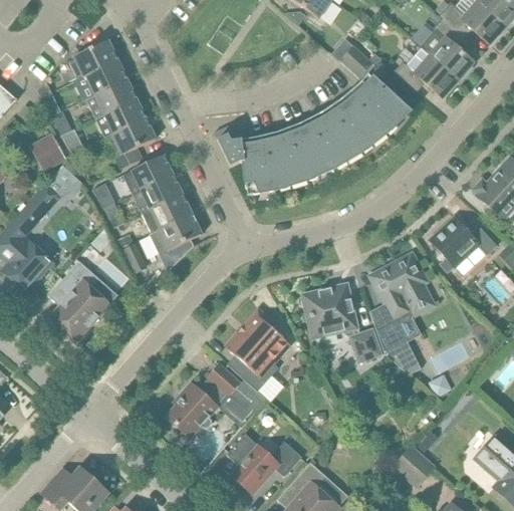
[(292,0),(318,18),(330,0),(292,0)]
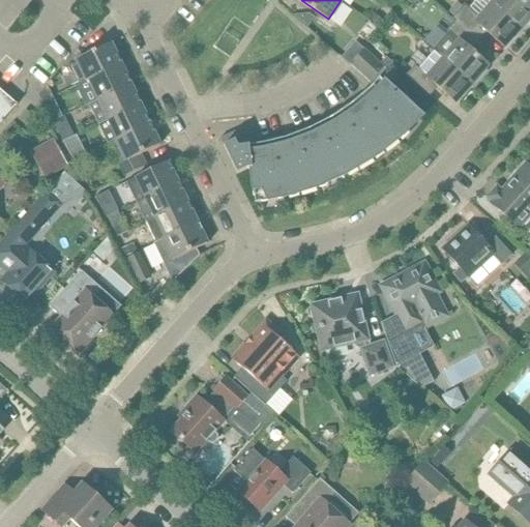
[(490,0),(492,2),(520,26),(522,23),(525,25),(529,19),(529,3),(526,0),(490,0)]
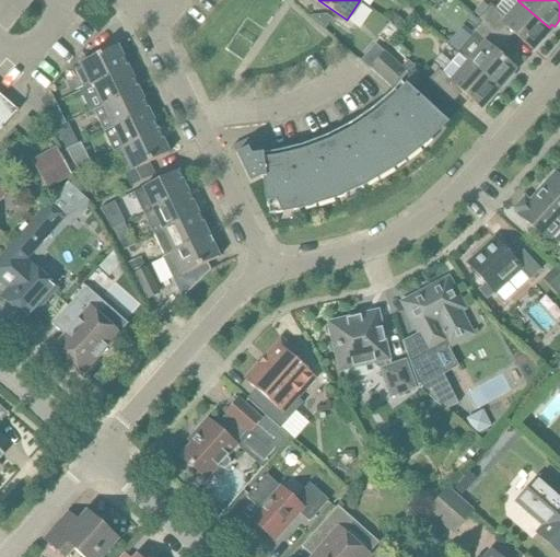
[(532,47),(549,27),(520,2),(506,16),(490,2),(477,16),(501,37),(510,27),(532,47)]
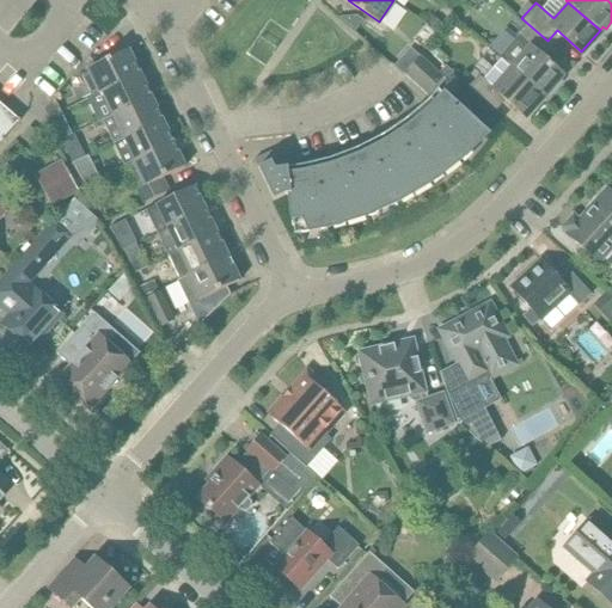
[(356,13),(341,14),(355,28),(362,17),(356,13)]
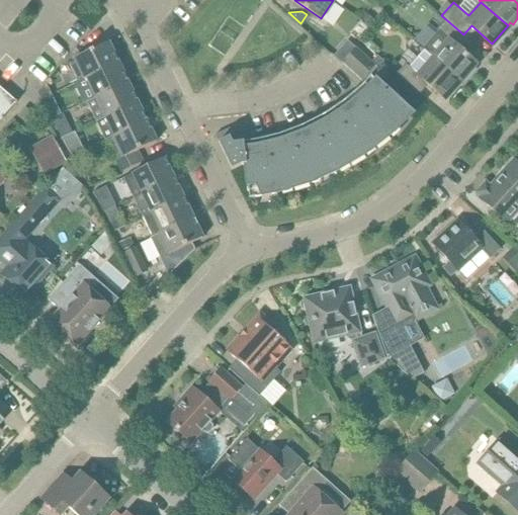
[(366,11),(360,18),(369,26),(375,19),(366,11)]
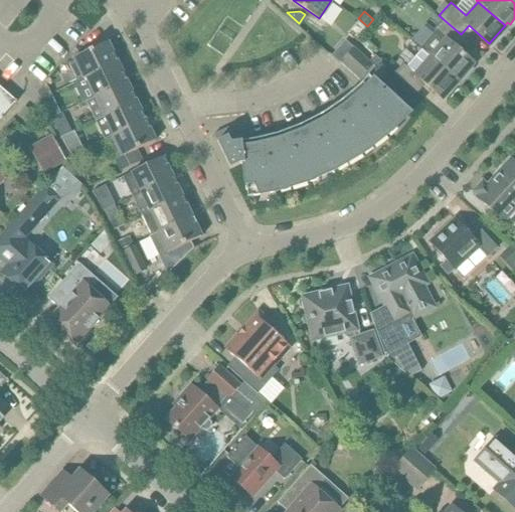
[(437,29),(421,47),(458,79),(460,76),(463,77),(473,66),(470,64),(473,61),(453,43),(461,34),(439,15),(442,18),(434,27),(437,29)]
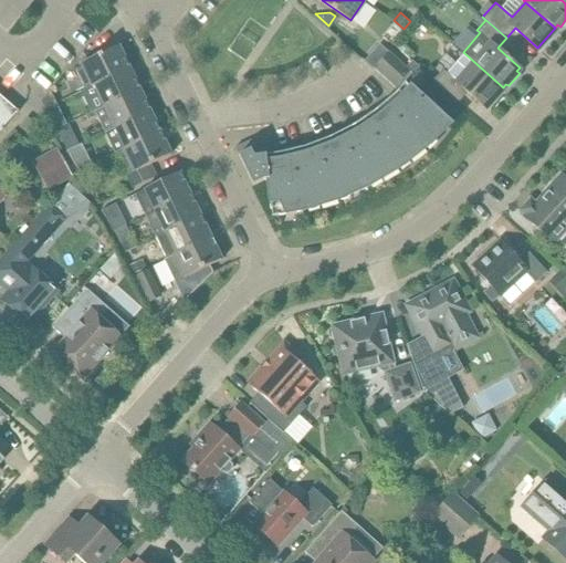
[(75,66),(85,87),(129,65),(118,43),(81,61),(82,64),(75,66)]
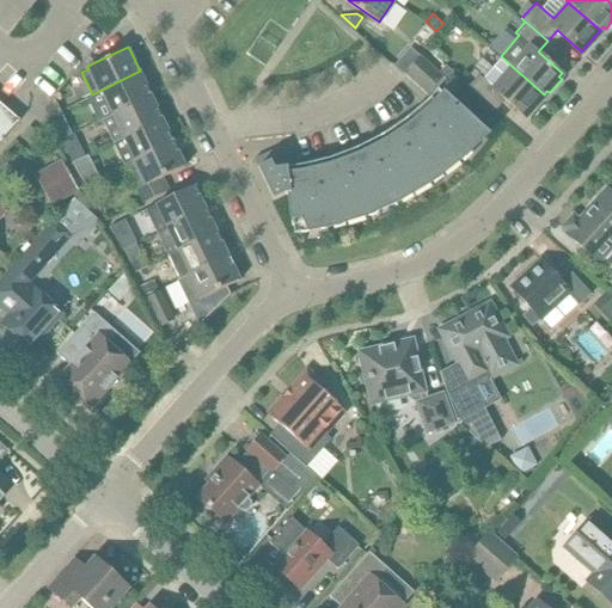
[(421,54),(405,71),(428,91),(444,75),(446,78),(452,69),(444,62),(438,69),(421,54)]
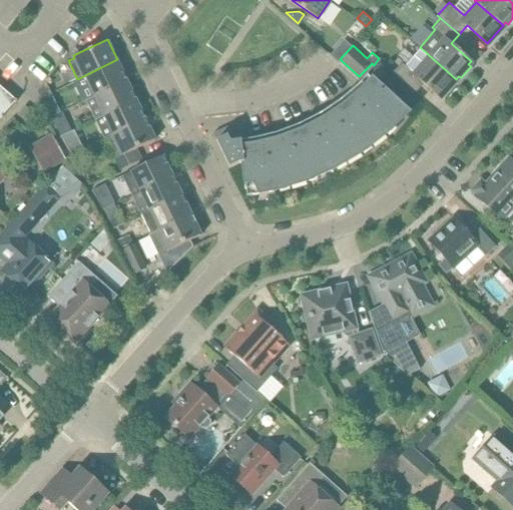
[(402,61),(393,71),(412,88),(420,78),(440,96),(456,79),(420,47),(405,64),(402,61)]
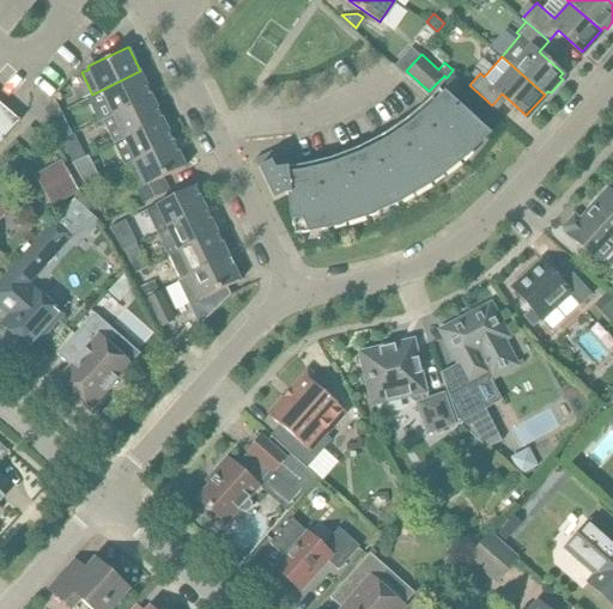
[(92,95),(87,96),(98,119),(113,113),(151,95),(140,71),(92,95)]
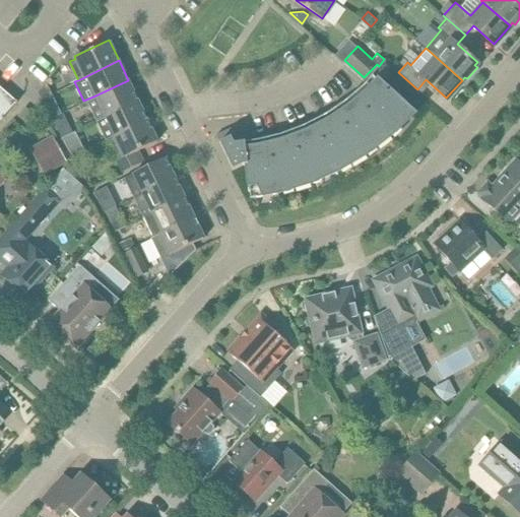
[(377,78),(371,85),(369,87),(351,103),(345,108),(330,118),(315,126),(308,130),(302,132),(284,139),(273,142),(245,147),(244,140),(234,142),(226,128),(215,133),(233,169),(242,164),(246,164),(248,184),(257,183),(262,194),(282,191),(280,184),(291,181),(293,187),(312,181),(310,175),(319,171),(322,177),(340,169),(337,163),(346,157),(349,164),(367,152),(364,147),(372,140),(376,146),(392,134),(387,129),(396,122),(399,126),(413,113),(377,78)]
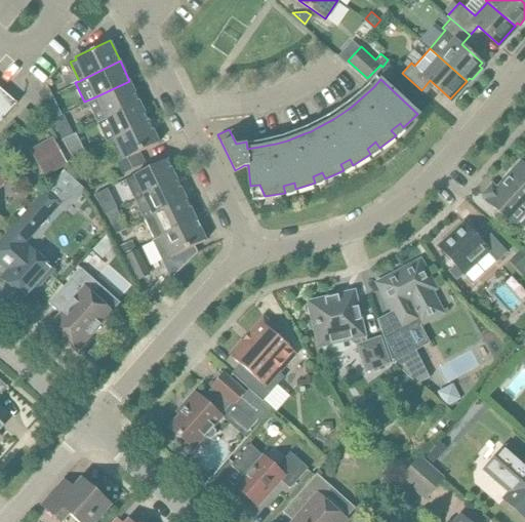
[(52,93),(46,81),(37,91),(41,98),(52,93)]
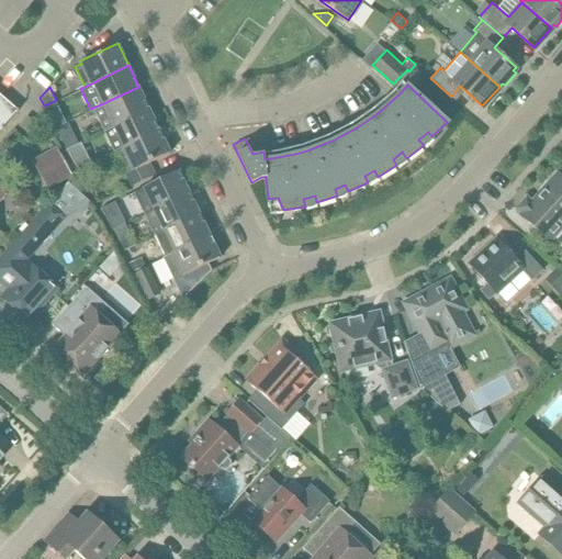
[(138,87),(103,103),(114,125),(148,108),(138,87)]
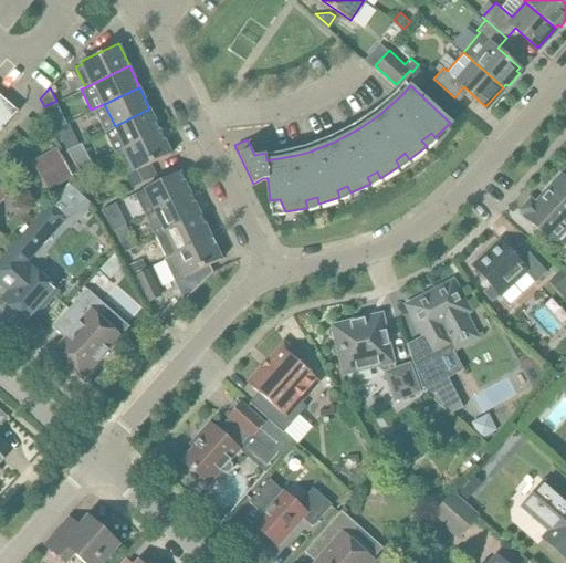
[(0,129),(19,108),(0,92),(0,129)]
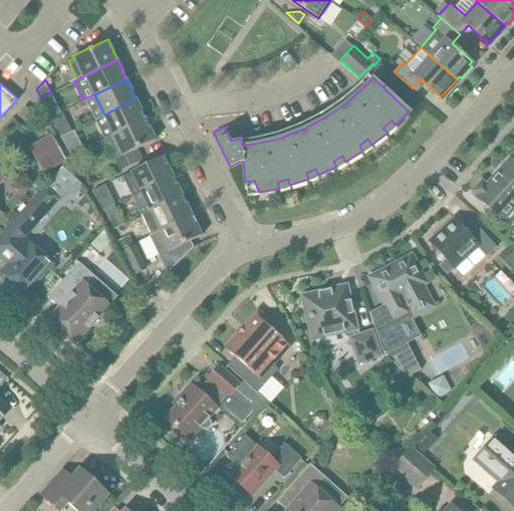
[(52,95),(42,100),(45,107),(49,116),(51,115),(60,110),(52,95)]
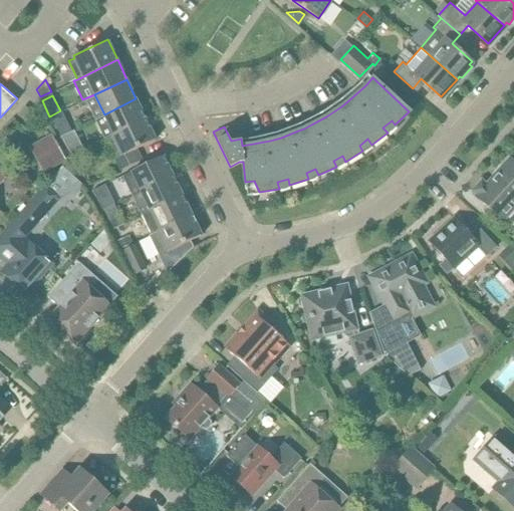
[(111,135),(146,117),(136,98),(104,114),(113,133),(111,134),(111,135)]
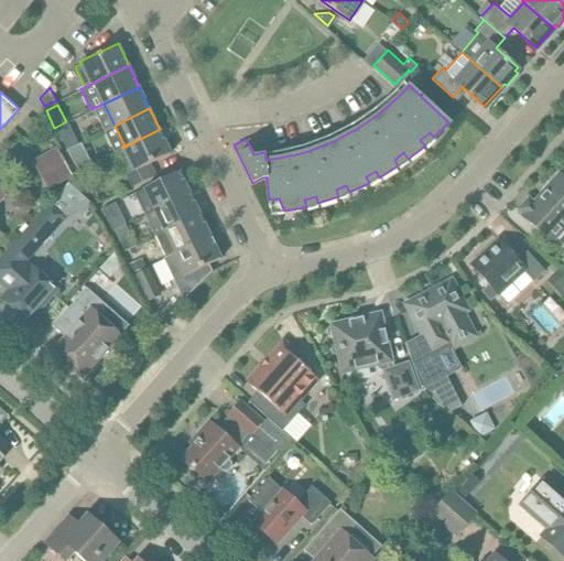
[(36,122),(26,115),(19,123),(28,131),(36,122)]
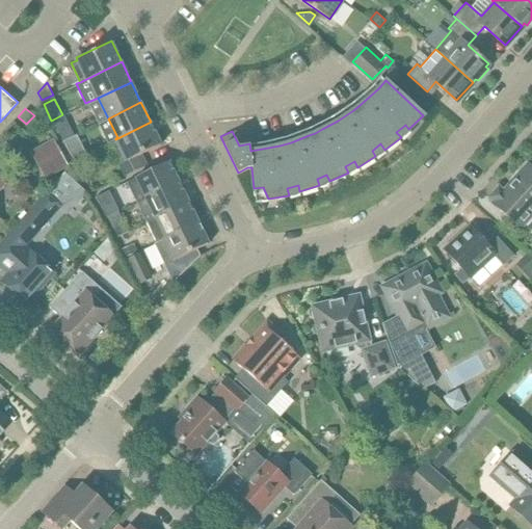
[(62,114),(53,120),(59,133),(71,127),(64,114),(62,114)]
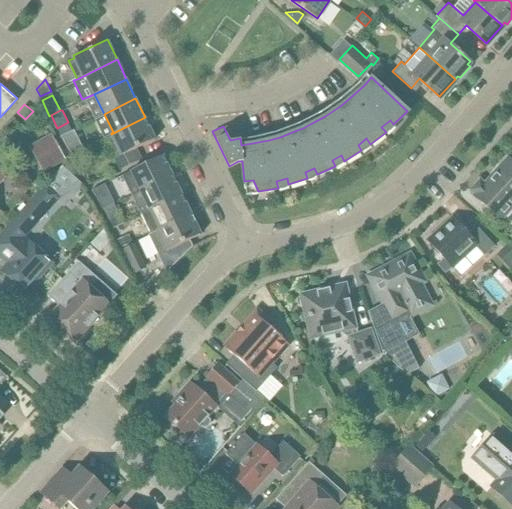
[(145,117),(111,134),(120,153),(113,157),(118,168),(140,158),(135,147),(154,137),(145,117)]
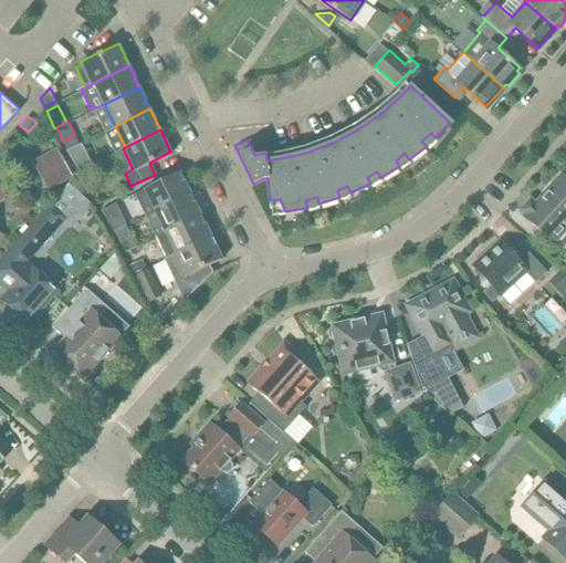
[(75,164),(88,157),(81,143),(69,149),(75,164)]
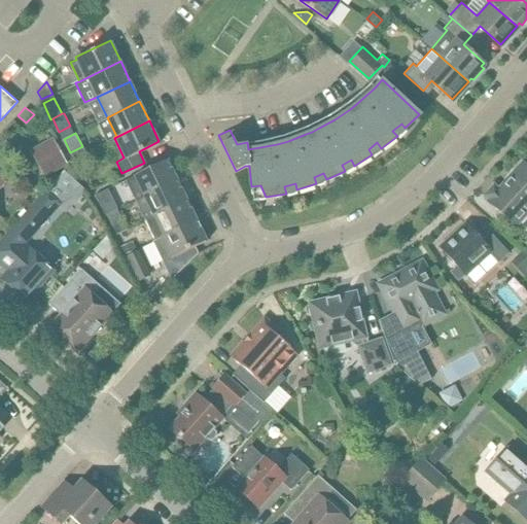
[(40,149),(34,153),(42,169),(49,165),(51,168),(64,161),(51,138),(39,146),(40,149)]
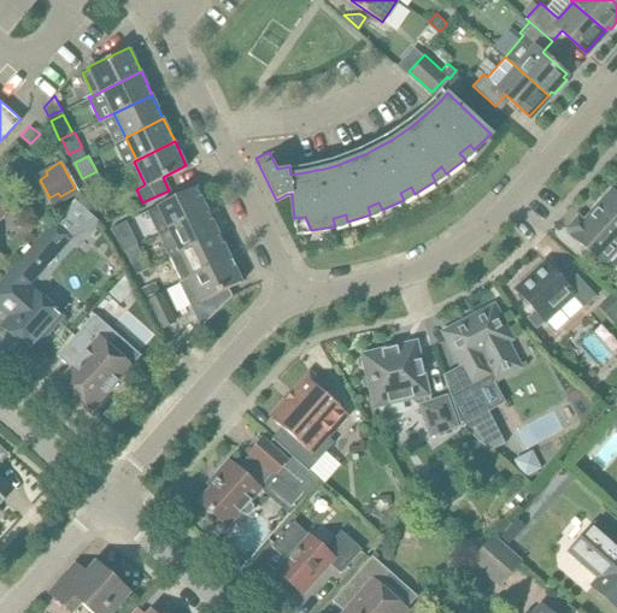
[(207,210),(195,186),(147,208),(159,233),(207,210)]
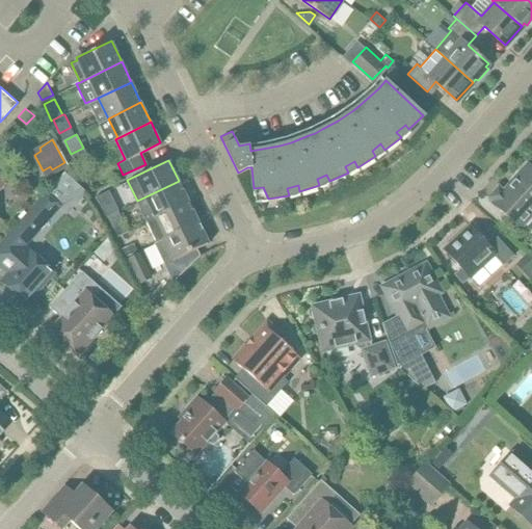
[(531,165),(527,161),(503,189),(498,185),(488,195),(494,200),(491,202),(521,227),(531,213),(531,165)]
